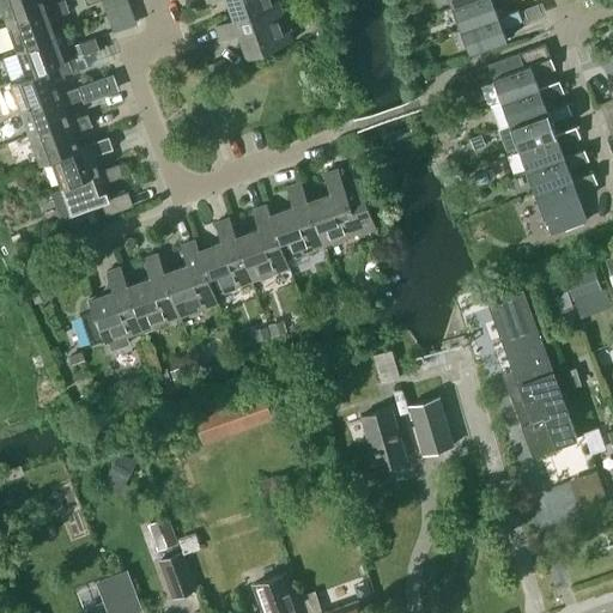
[(0,0),(0,1),(7,20),(44,7),(42,0),(0,0)]
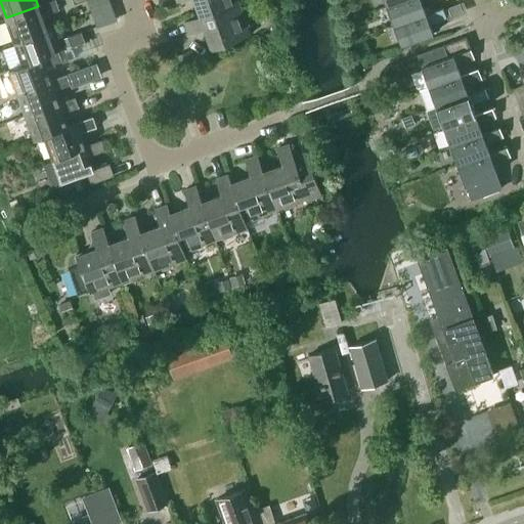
[(6,17),(14,41),(46,29),(42,15),(59,9),(56,0),(54,0),(38,6),(6,17)]
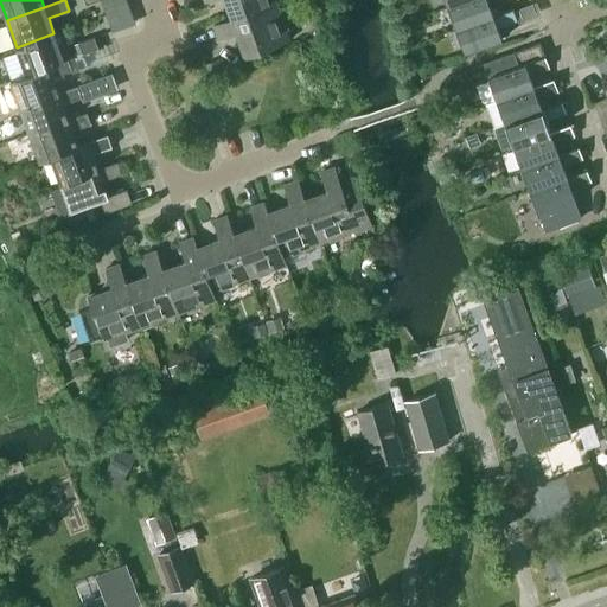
[(136,0),(112,0),(120,29),(142,21),(136,0)]
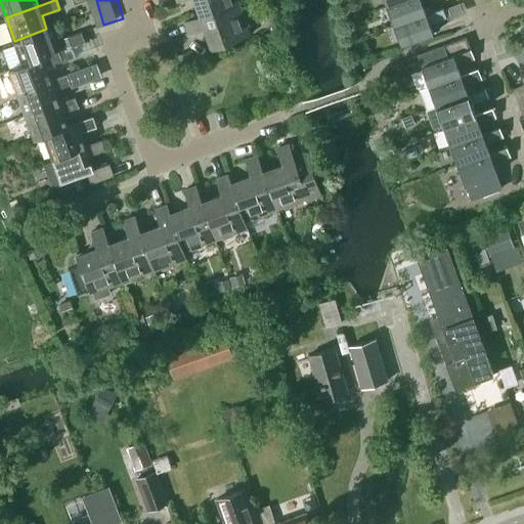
[(236,0),(177,0),(177,1),(180,0),(194,0),(200,15),(201,15),(237,2),(236,0)]
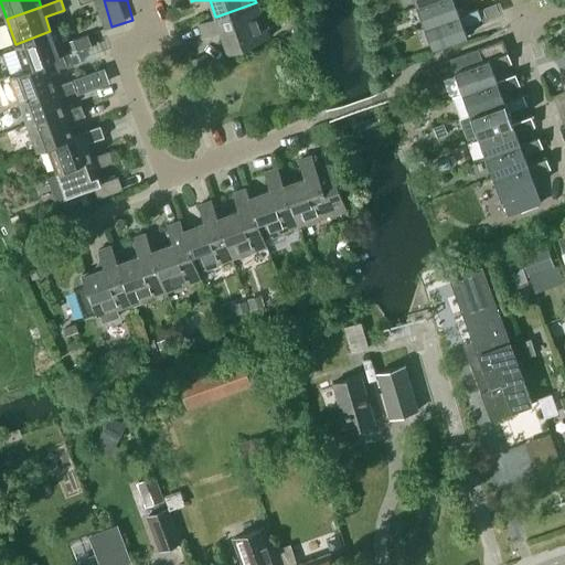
[(432,0),(416,6),(424,27),(459,13),(455,2),(461,0),(432,0)]
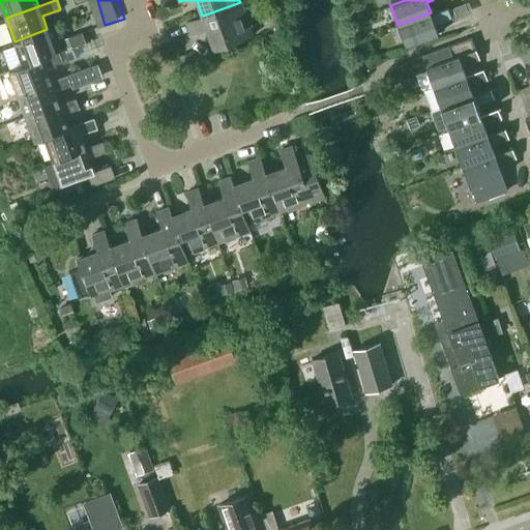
[(203,16),(202,16),(186,21),(192,33),(207,28),(214,49),(252,35),(240,2),(203,16)]
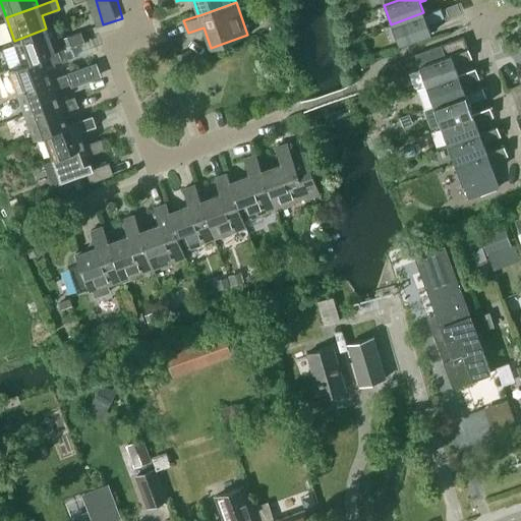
[(440,6),(423,12),(391,24),(399,45),(430,33),(426,22),(444,15),(440,6)]
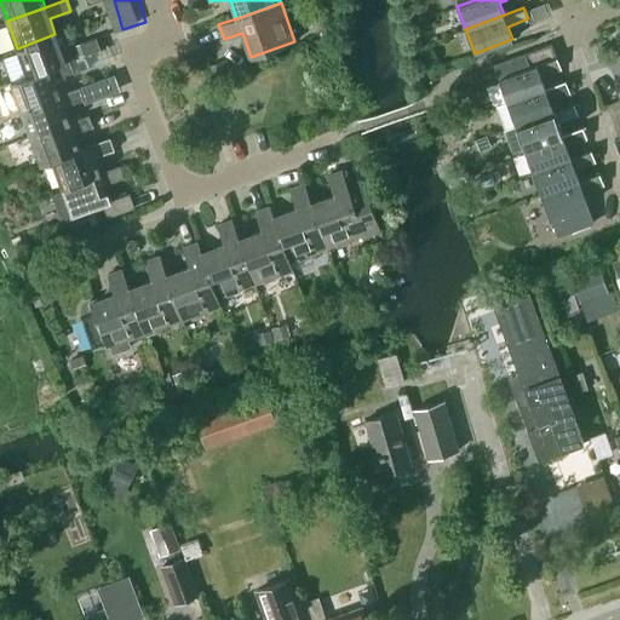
[(64,61),(55,34),(17,49),(27,75),(27,76),(65,63),(64,61)]
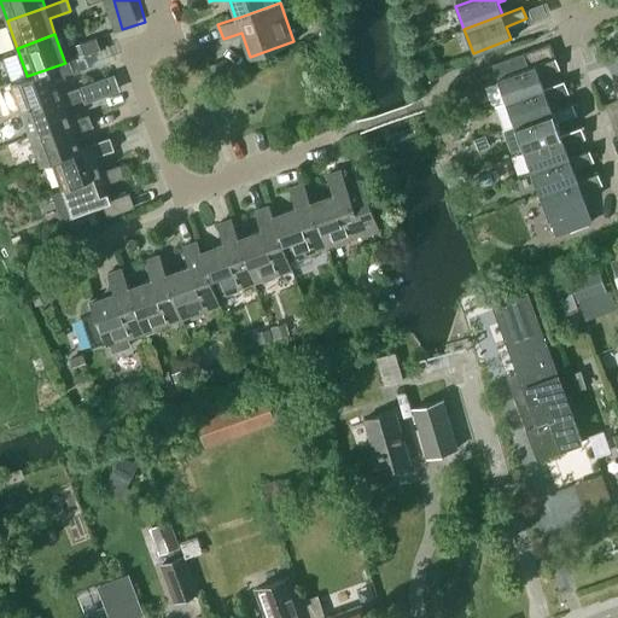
[(83,54),(99,48),(95,38),(80,42),(83,54)]
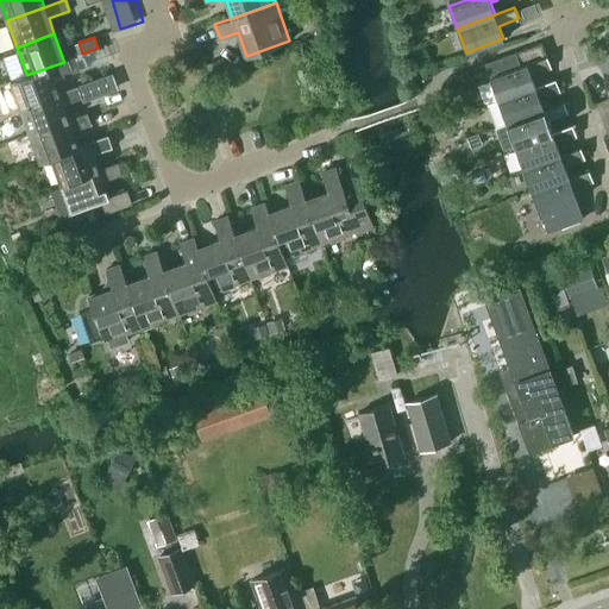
[(489,76),(498,100),(535,86),(531,74),(551,67),(541,42),(485,63),(490,76),(489,76)]
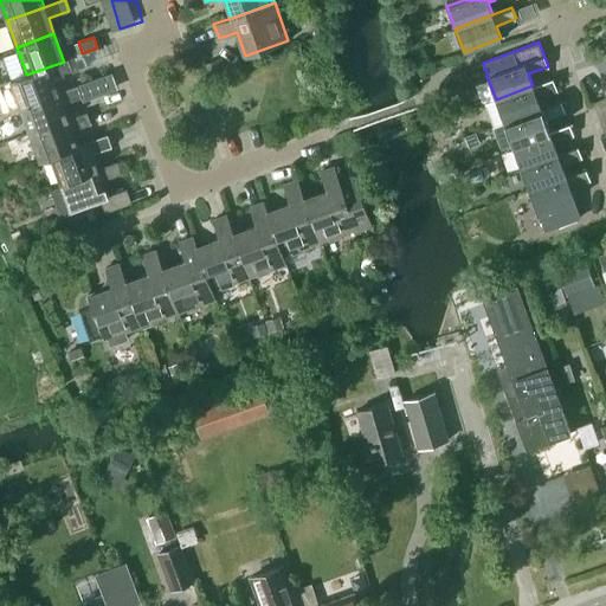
[(68,58),(63,59),(64,62),(26,75),(26,73),(11,79),(12,82),(0,85),(0,94),(6,111),(20,107),(57,92),(52,77),(71,70),(68,58)]
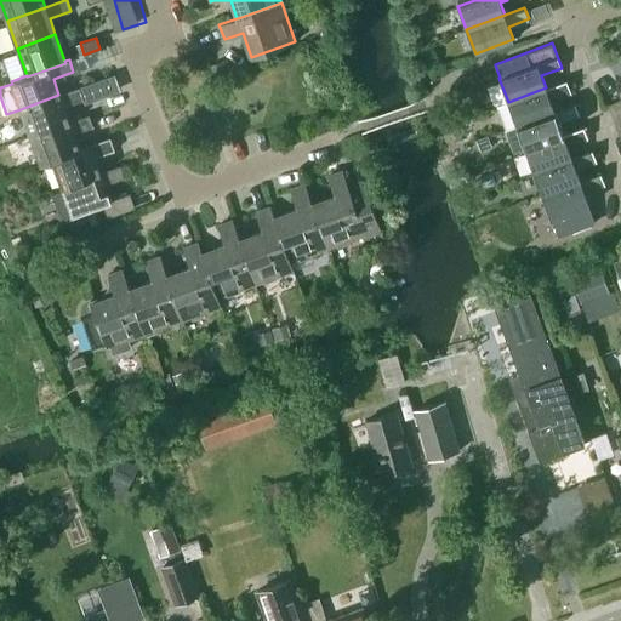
[(215,80),(233,74),(228,60),(210,66),(215,80)]
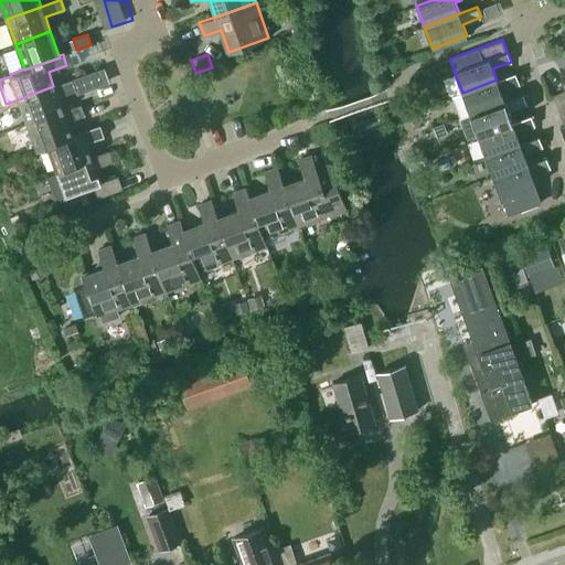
[(564,72),(560,74),(564,88),(564,89),(553,95),(564,126),(564,125),(564,72)]
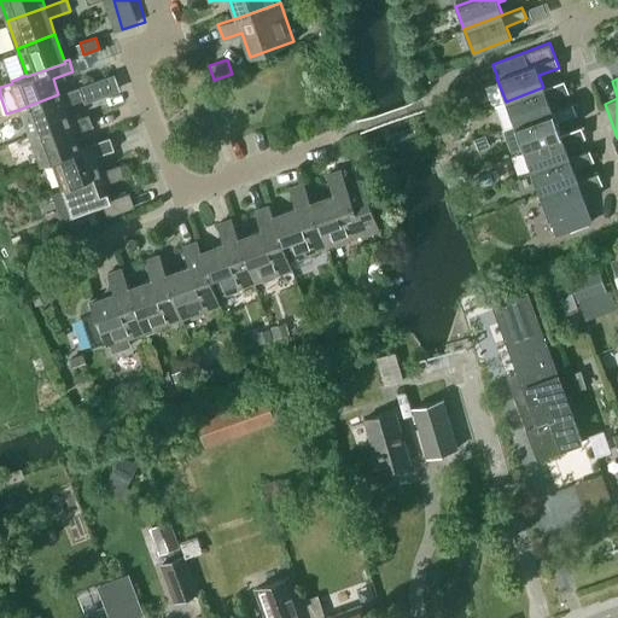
[(552,111),(552,110),(547,98),(567,91),(563,80),(543,87),(506,101),(495,105),(505,128),(552,111)]
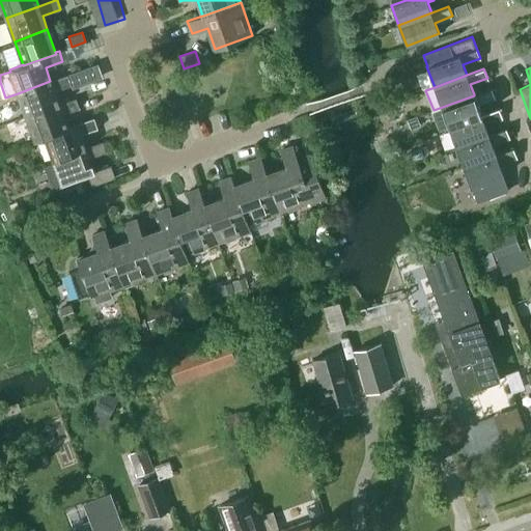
[(18,93),(26,116),(59,105),(58,104),(54,90),(71,84),(67,75),(50,81),(18,93)]
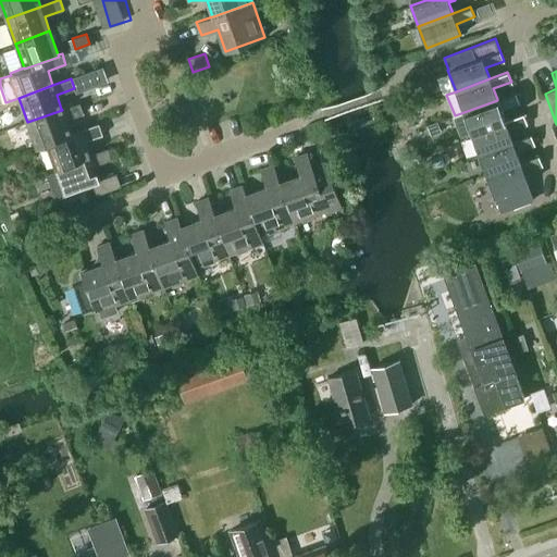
[(462,136),(471,133),(505,121),(505,120),(500,110),(519,102),(515,93),(497,99),(497,100),(455,115),(462,136)]
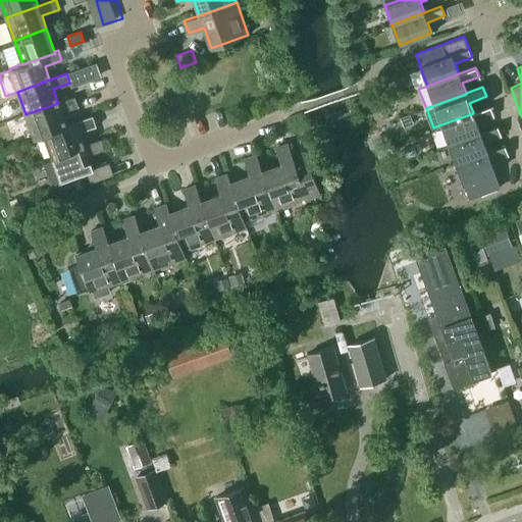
[(375,102),(373,95),(365,97),(367,105),(375,102)]
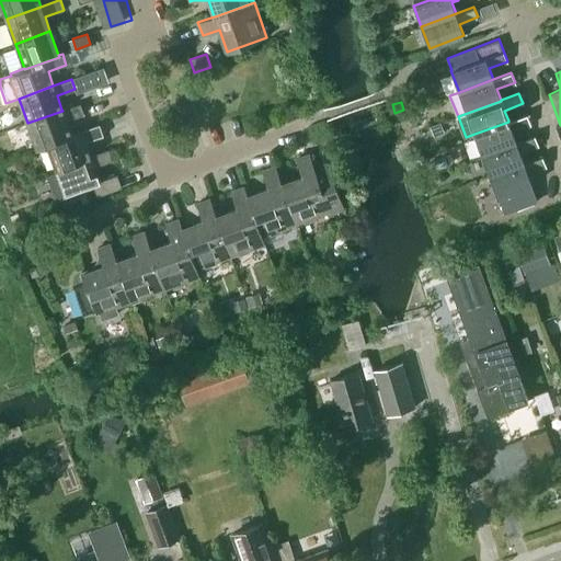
[(80,103),(61,110),(63,111),(27,123),(37,148),(47,145),(47,144),(71,135),(66,121),(83,114),(80,103)]
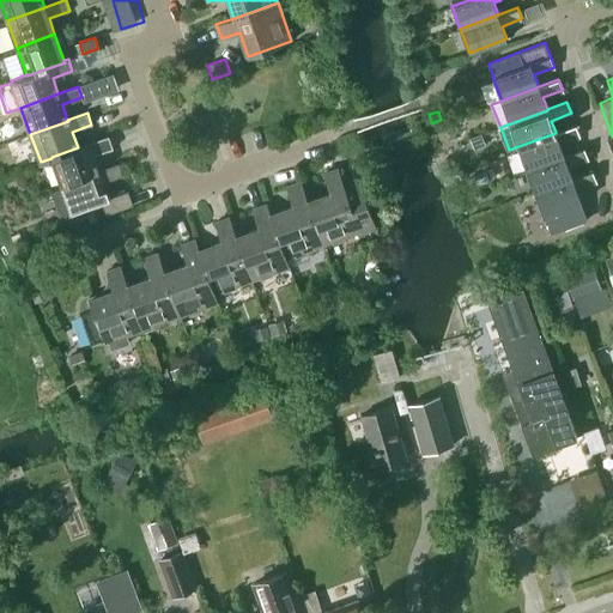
[(576,125),(556,132),(556,133),(519,146),(527,170),(564,156),(564,155),(559,144),(580,137),(576,125)]
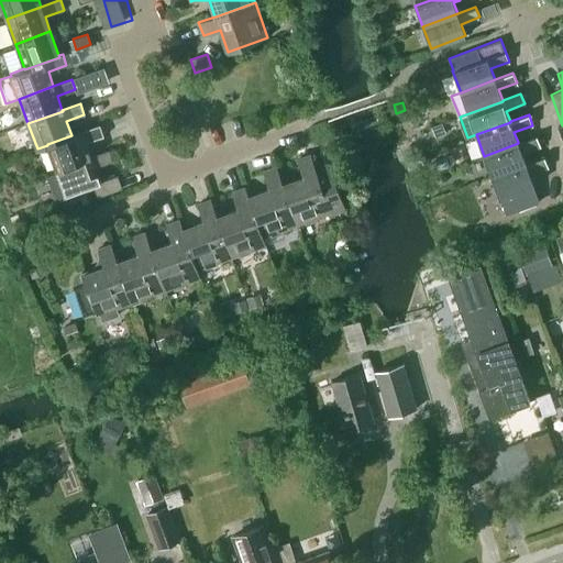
[(442,123),(432,127),(437,136),(446,133),(442,123)]
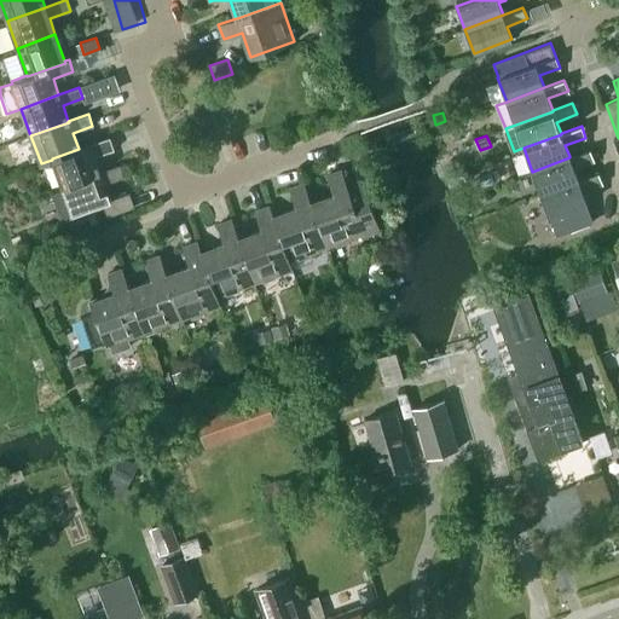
[(52,158),(52,160),(62,186),(99,173),(99,172),(93,156),(114,149),(109,138),(79,149),(52,158)]
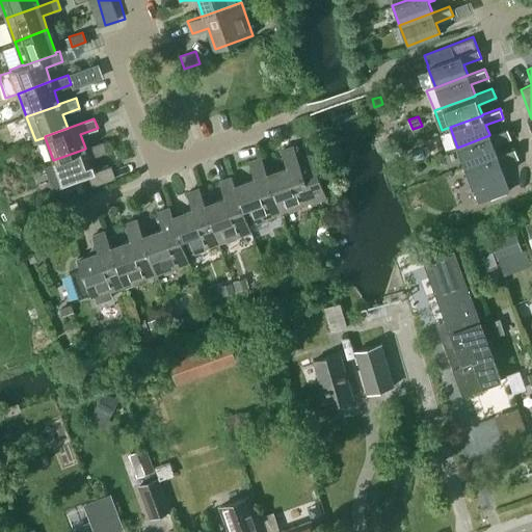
[(457,148),(464,167),(497,155),(497,154),(493,144),(510,138),(507,128),(489,134),(489,135),(457,148)]
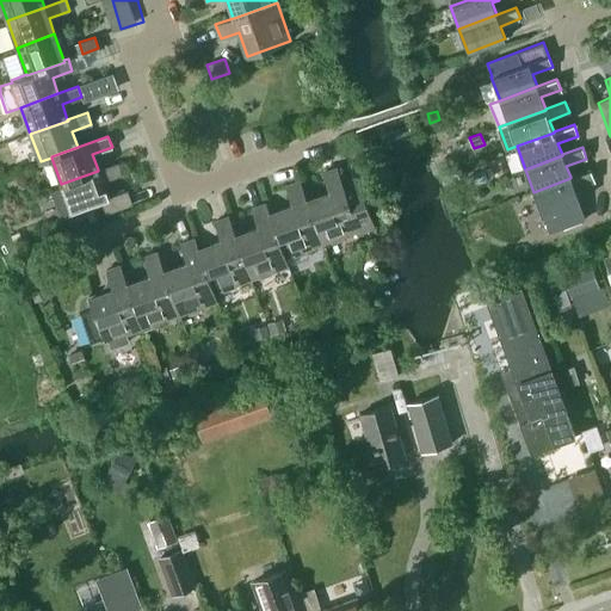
[(118,162),(98,170),(98,171),(61,184),(62,187),(51,191),(61,215),(100,201),(106,214),(133,204),(128,190),(107,197),(103,181),(122,174),(118,162)]
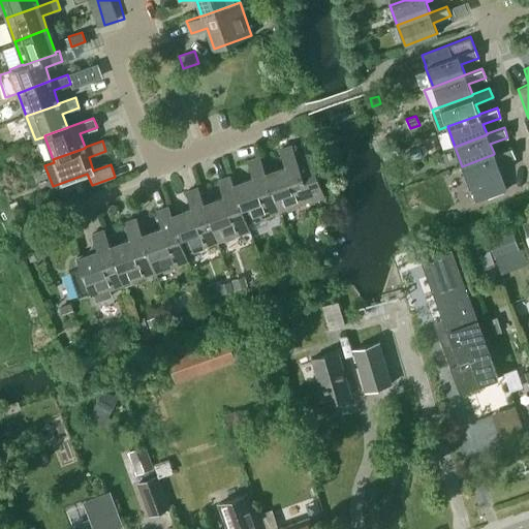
[(285,165),(266,173),(265,173),(278,210),(310,199),(311,201),(324,196),(309,152),(297,157),(292,145),(279,150),(285,165)]
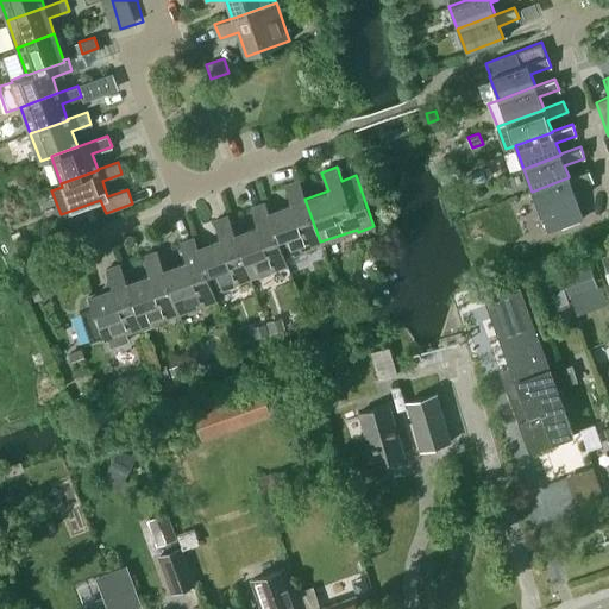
[(472,174),(476,186),(488,181),(484,169),(472,174)]
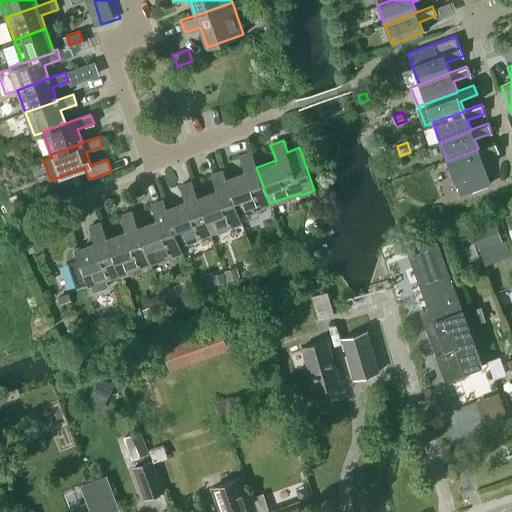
[(491,183),(485,169),(481,158),(498,152),(495,142),(478,148),(478,149),(447,161),(460,195),(491,183)]
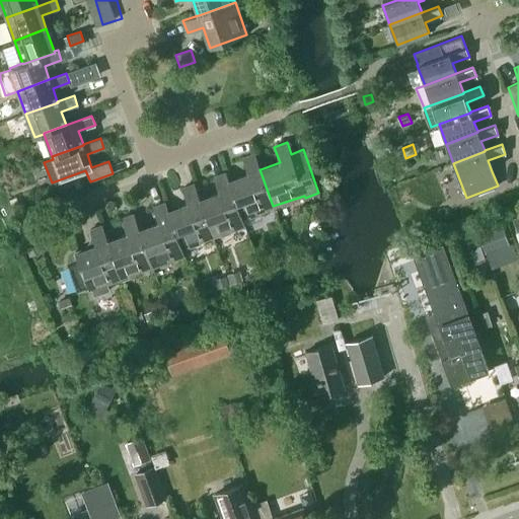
[(260,169),(261,169),(254,153),(242,158),(247,173),(229,180),(228,180),(241,218),(242,217),(245,225),(264,218),(261,211),(273,206),(260,169)]
